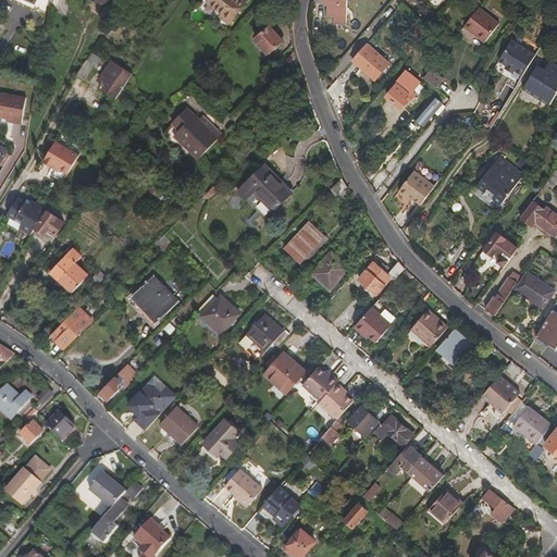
[(217,9),(222,0),(211,0),(209,4),(217,9)]
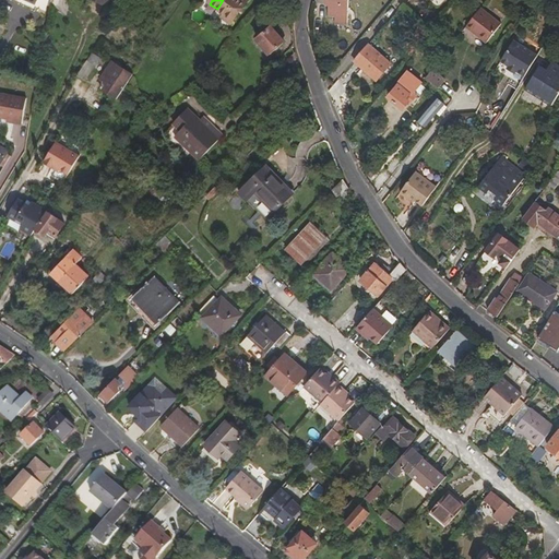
[(233,24),(245,6),(240,2),(240,0),(223,0),(217,9),(225,15),(224,18),(233,24)]
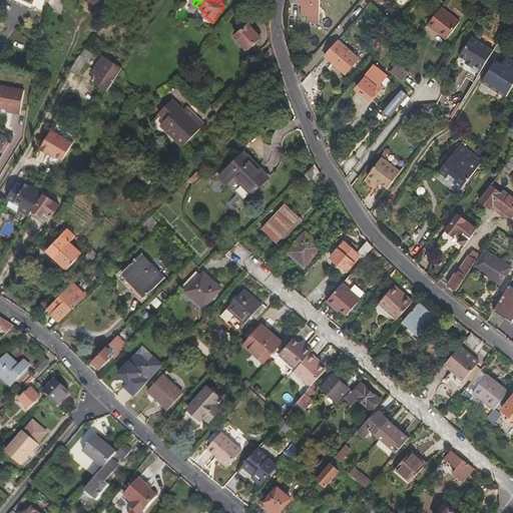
[(318,23),(320,0),(299,0),(299,5),(302,5),(301,15),(308,15),(308,22),(318,23)]
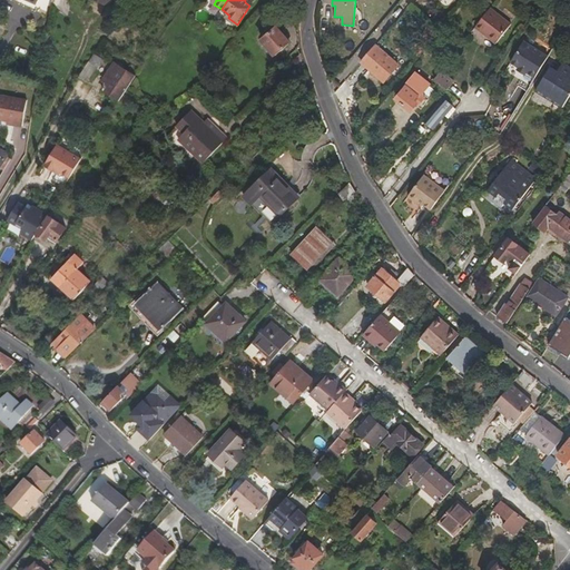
[(494,43),(509,23),(489,7),(474,27),(494,43)]
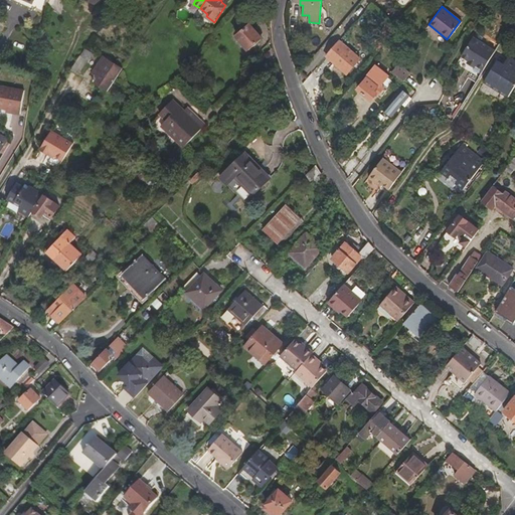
[(263,40),(249,24),(235,36),(248,51),(263,40)]
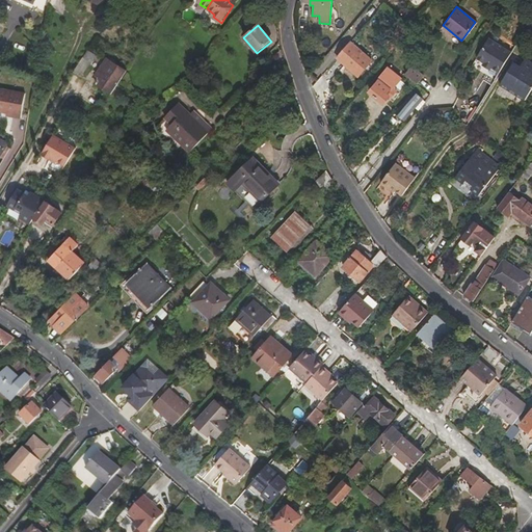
[(500,75),(511,56),(488,40),(476,59),(483,64),(490,69),(500,75)]
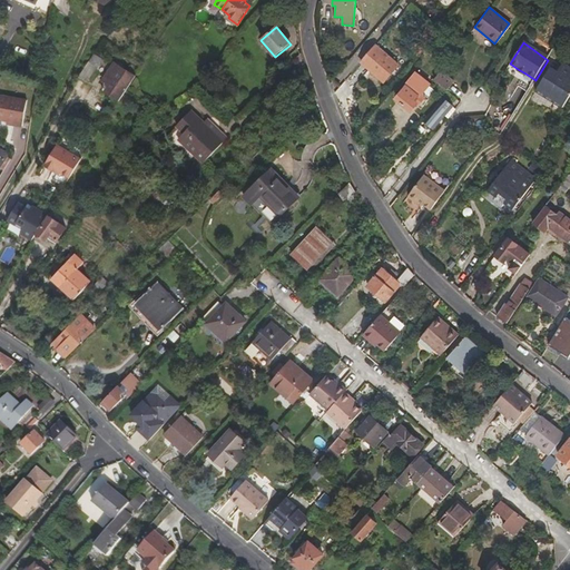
[(397,65),(375,46),(361,61),(383,82),(397,65)]
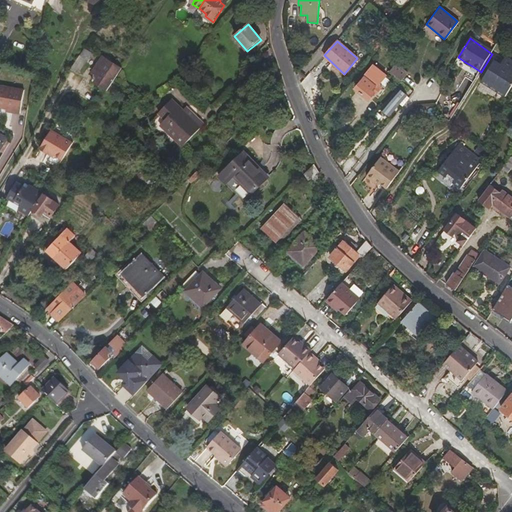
[(86,60),(90,55),(83,50),(80,55),(86,60)]
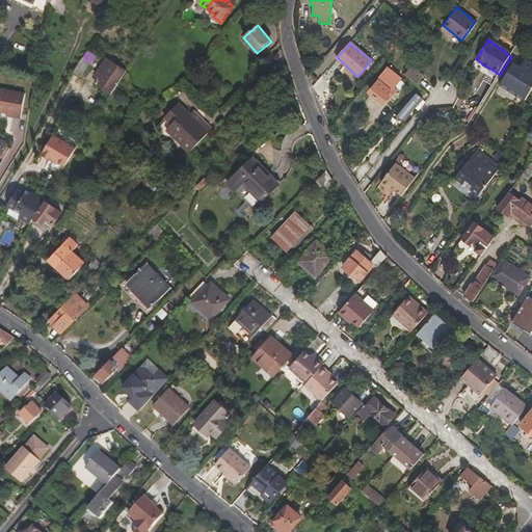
[(80,78),(89,62),(83,57),(73,73),(80,78)]
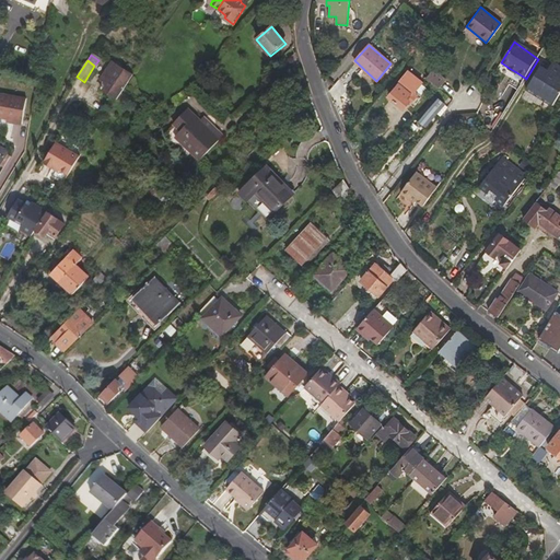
[(105,82),(116,66),(114,63),(112,65),(111,65),(107,70),(108,71),(102,80),(105,82)]
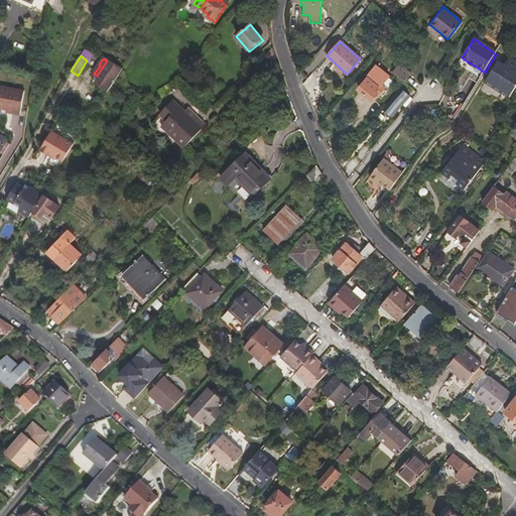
[(483,84),(508,100),(515,86),(515,65),(508,59),(503,68),(501,66),(498,70),(494,67),(483,84)]
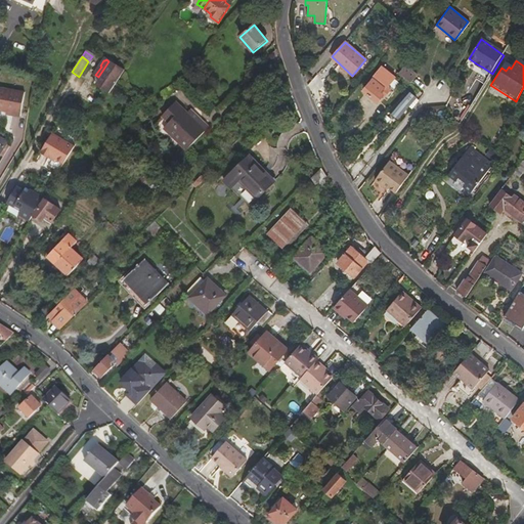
[(119,80),(125,72),(108,61),(98,77),(94,82),(110,93),(119,80)]
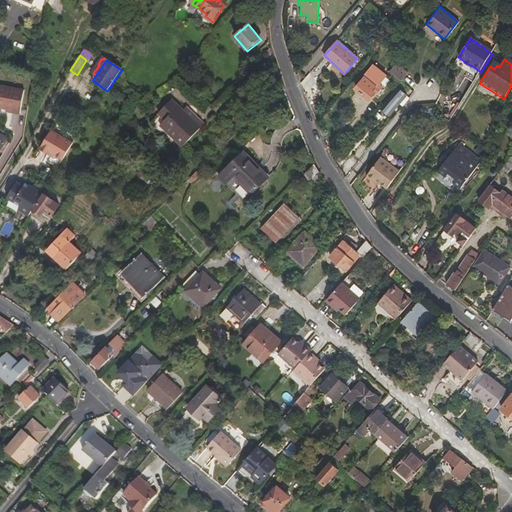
[(408,73),(396,63),(390,71),(401,81),(408,73)]
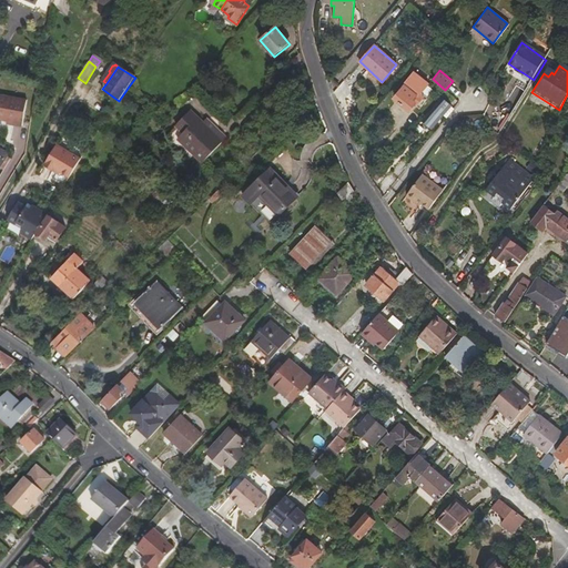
[(421,94),(426,88),(429,83),(414,71),(403,84),(404,87),(394,98),(411,111),(416,103),(418,104),(424,97),(421,94)]
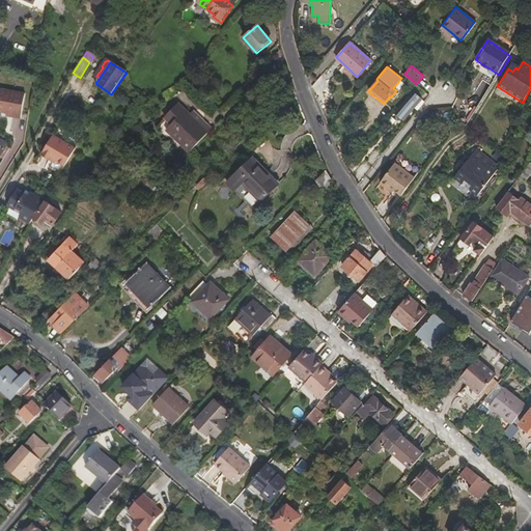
[(21,118),(25,94),(0,89),(0,111),(7,113),(12,114),(11,117),(21,118)]
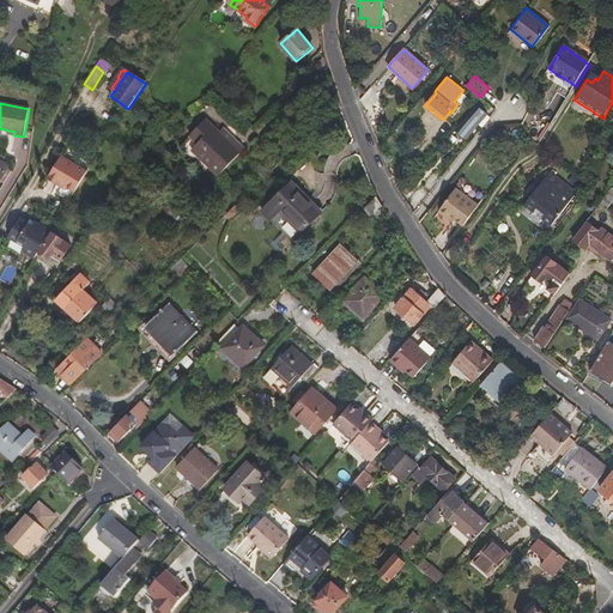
[(487,115),(477,108),(457,131),(468,139),(477,128),(474,127),(478,123),(483,127),(490,117),(487,115)]
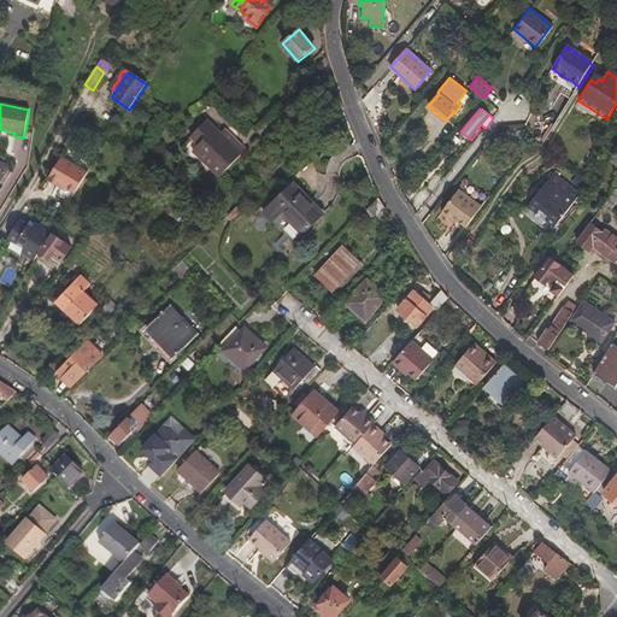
[(219,178),(242,154),(221,134),(209,122),(192,141),(206,153),(200,160),(219,178)]
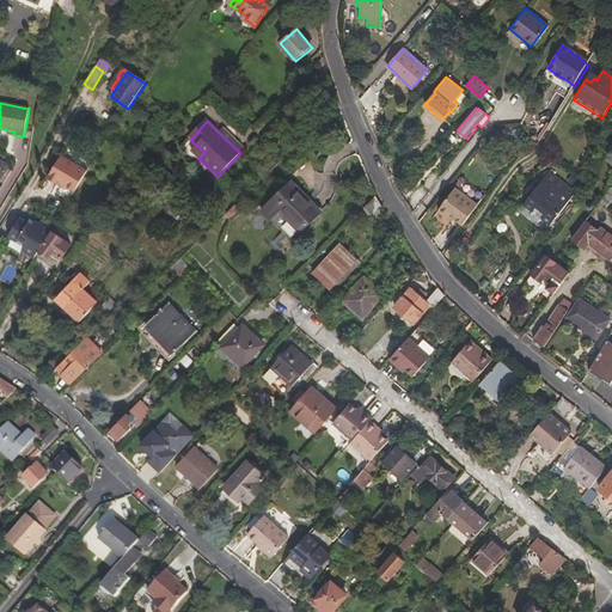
[(222,128),(219,133),(240,153),(244,148),(222,128)]
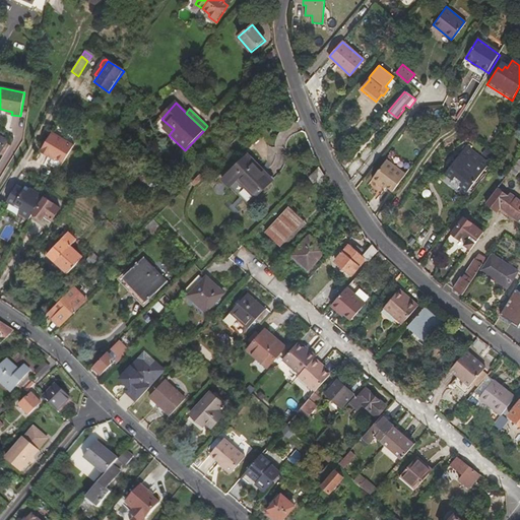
[(384,124),(389,119),(383,113),(379,118),(384,124)]
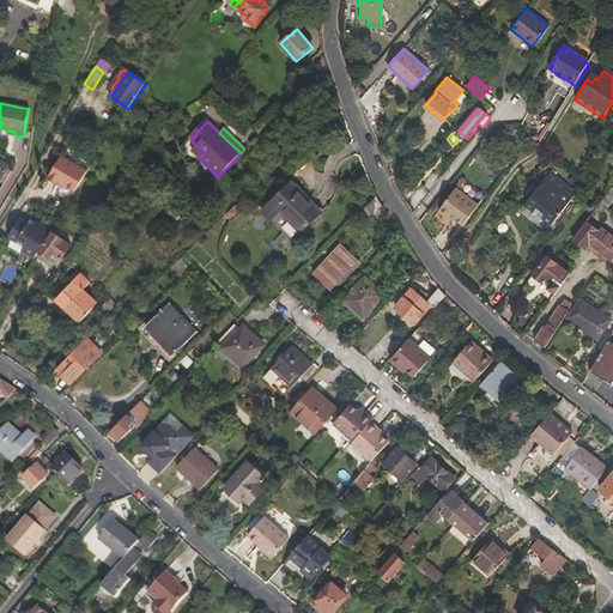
[(76,193),(87,173),(61,156),(48,178),(59,184),(60,183),(66,187),(76,193)]
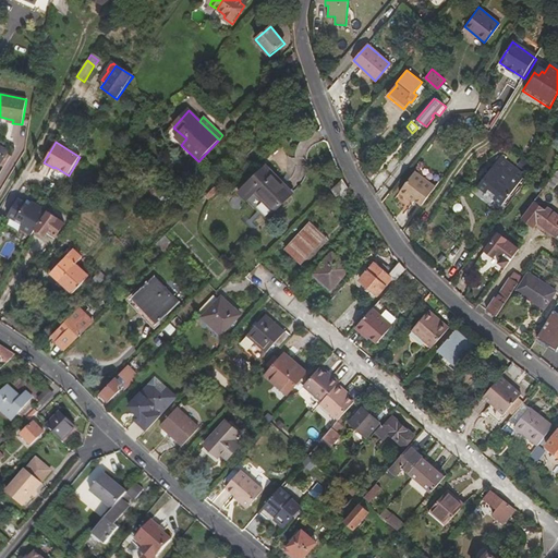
[(526,158),(534,147),(526,142),(518,153),(526,158)]
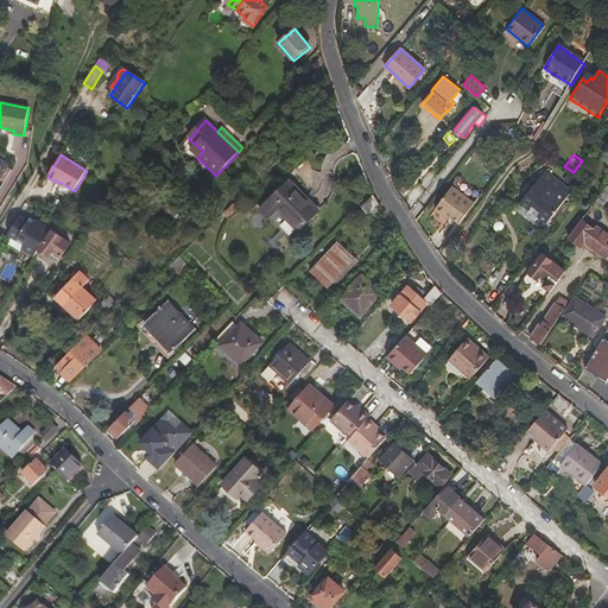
[(493,175),(499,166),(493,163),(487,170),(493,175)]
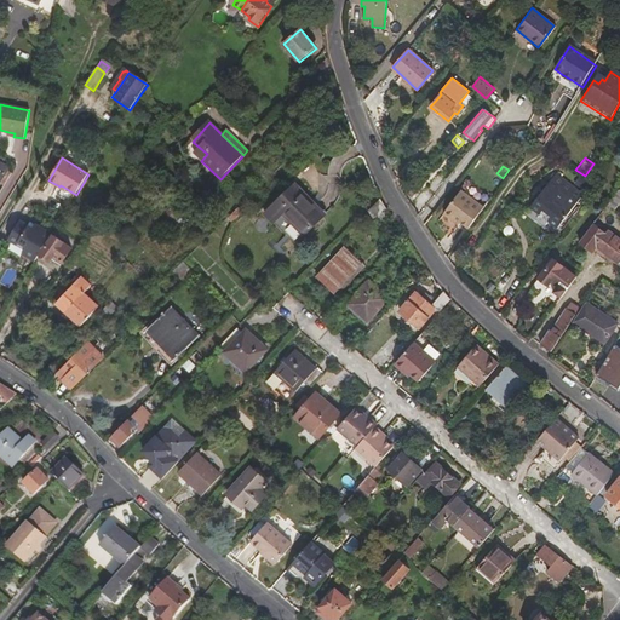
[(9,170),(0,183),(0,184),(3,188),(12,172),(9,170)]
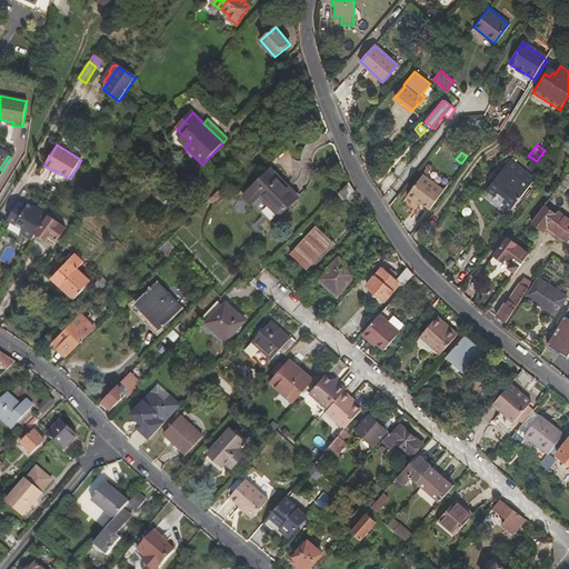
[(536,176),(541,168),(532,161),(527,169),(536,176)]
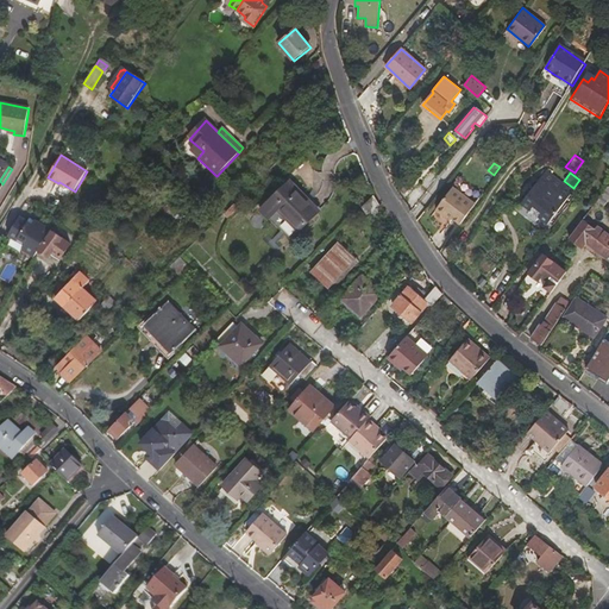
[(569,196),(542,176),(537,183),(563,203),(569,196)]
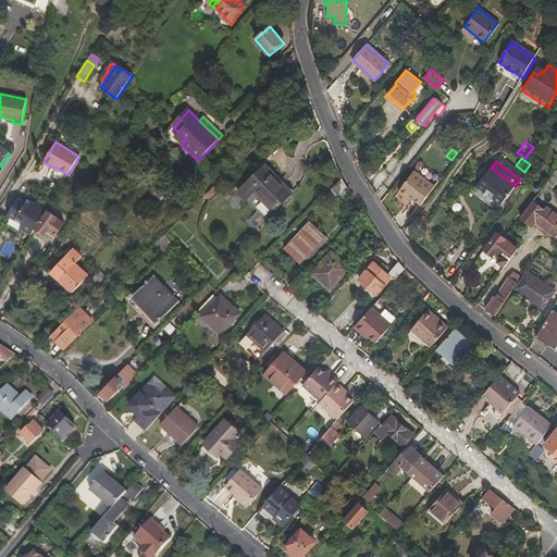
[(273,212),(292,195),(280,183),(282,181),(267,166),(238,194),(247,202),(255,195),(273,212)]
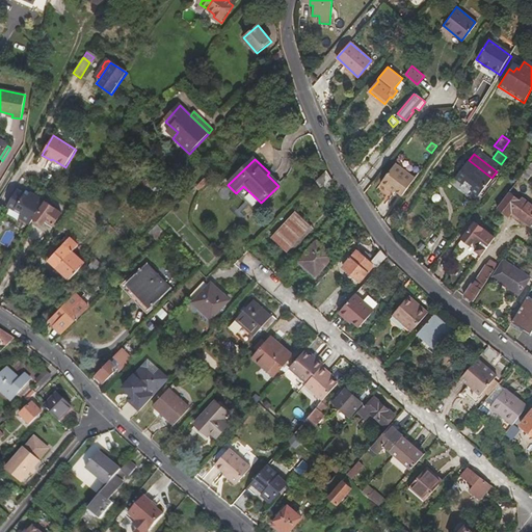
[(475,200),(491,178),(469,160),(452,181),(459,188),(457,191),(464,197),(468,194),(475,200)]
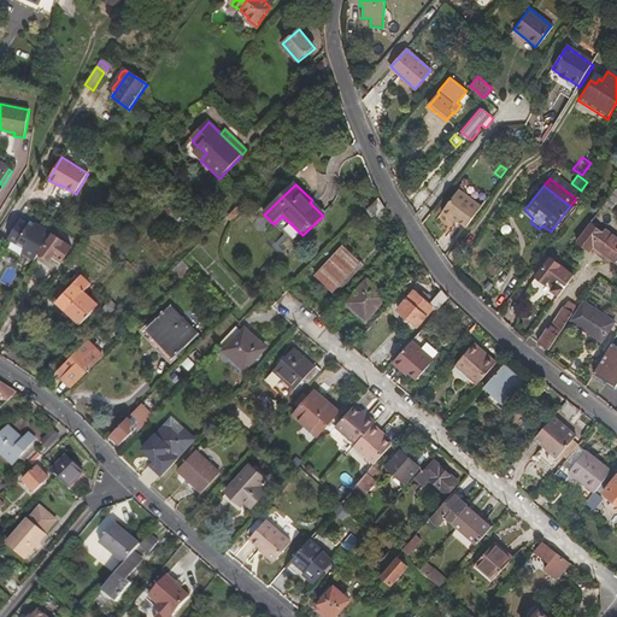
[(465,227),(480,207),(459,189),(442,210),(452,218),(453,216),(465,227)]
